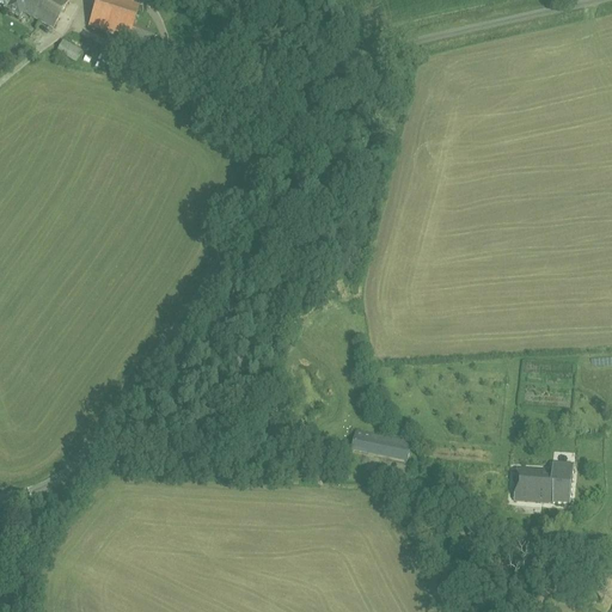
[(0,0),(0,7),(19,18),(23,13),(29,0),(0,0)]
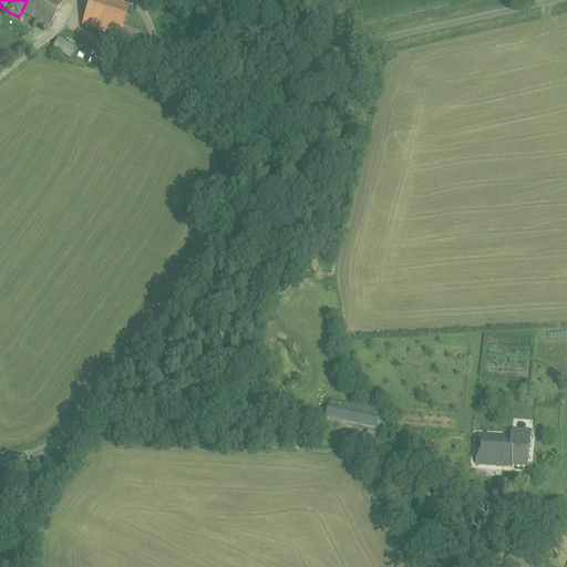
[(61,0),(27,0),(21,12),(49,28),(63,1),(61,0)]
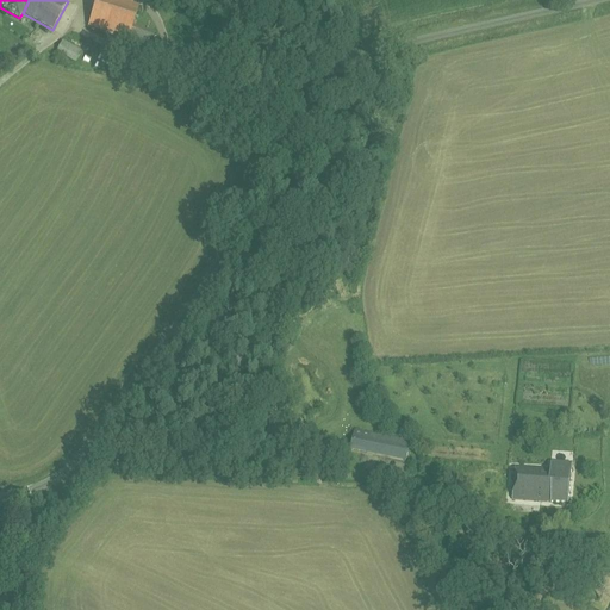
[(138,6),(120,0),(97,0),(88,26),(105,32),(106,30),(129,37),(138,6)]
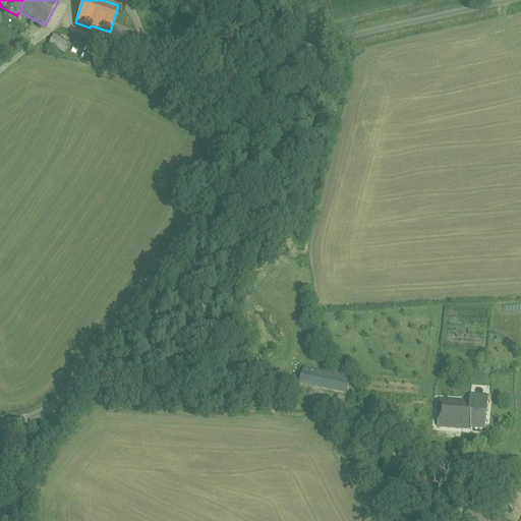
[(65,54),(70,44),(54,35),(48,45),(65,54)]
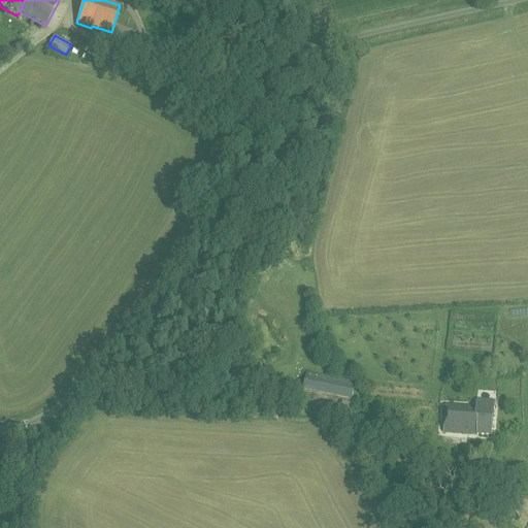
[(493,436),(495,402),(473,400),(472,405),(447,404),(444,432),(493,436)]
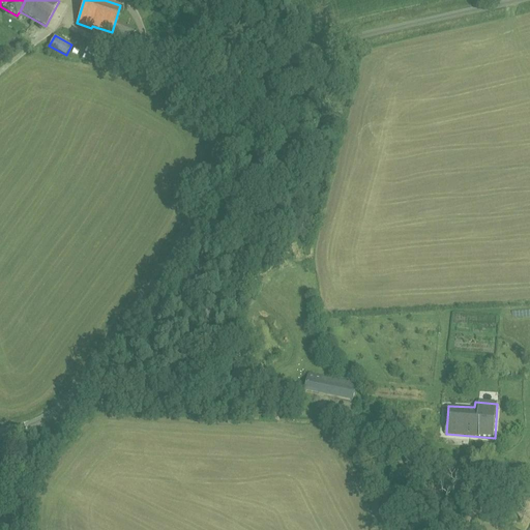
[(427,495),(438,501),(443,493),(432,487),(427,495)]
